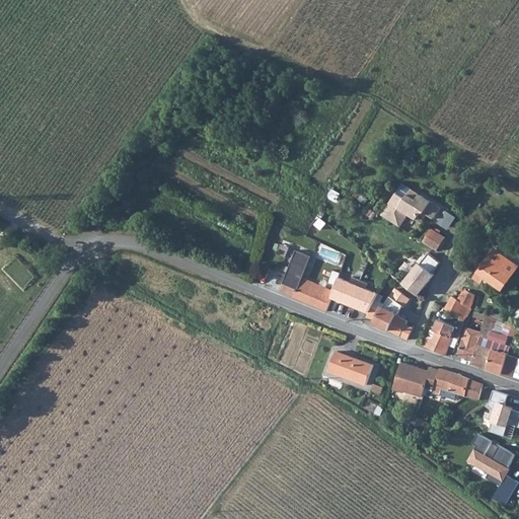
[(441,208),(402,183),(382,215),(400,227),(409,214),(423,222),(428,214),(435,218),(441,208)]
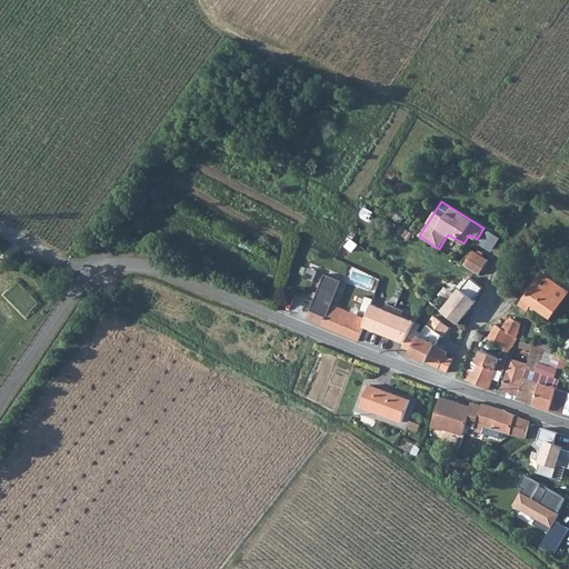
[(501,238),(489,231),(480,245),(492,252),(501,238)]
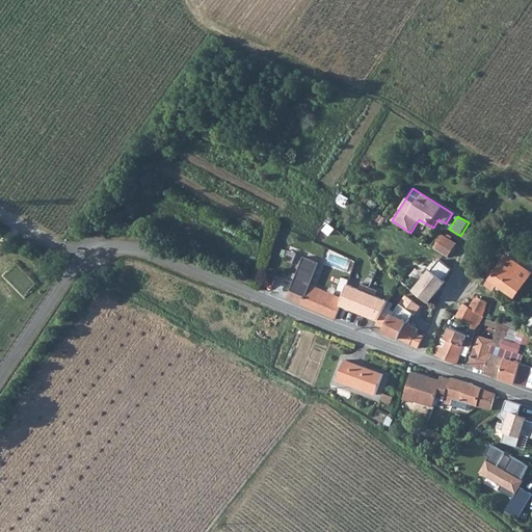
[(442,234),(433,247),(449,257),(457,243),(442,234)]
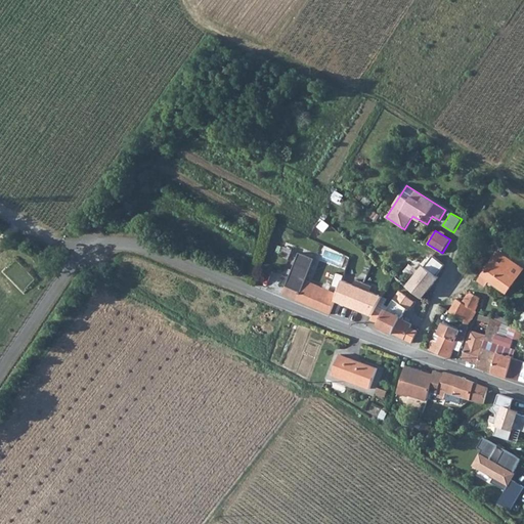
[(336,300),(338,294),(306,280),(315,258),(300,252),(284,294),(331,314),(336,300)]
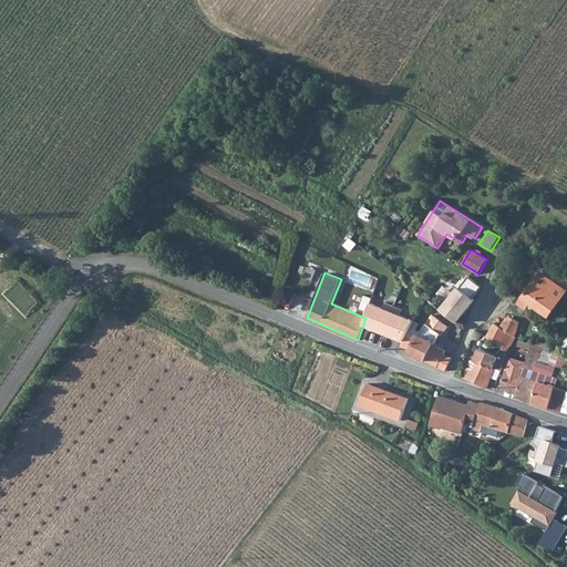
[(549,317),(566,290),(540,272),(518,303),(526,308),(527,306),(529,302),(534,306),(549,317)]
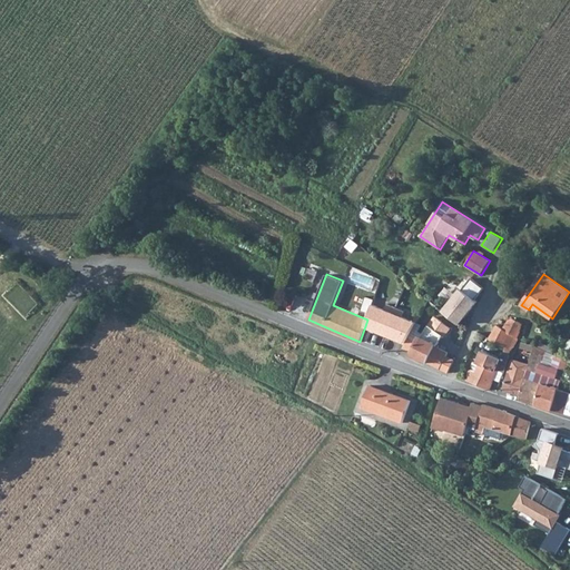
[(462,287),(443,311),(460,323),(479,300),(475,297),(484,287),(472,278),(463,290),(462,287)]
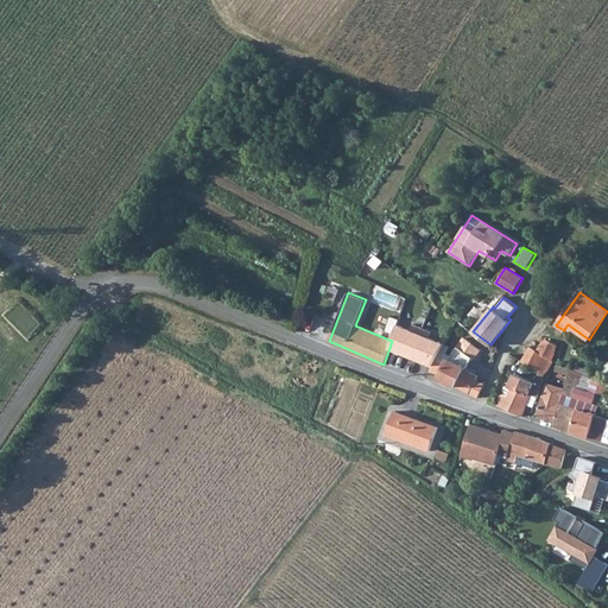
[(392,341),(390,348),(411,358),(423,329),(413,324),(411,330),(398,325),(392,341)]
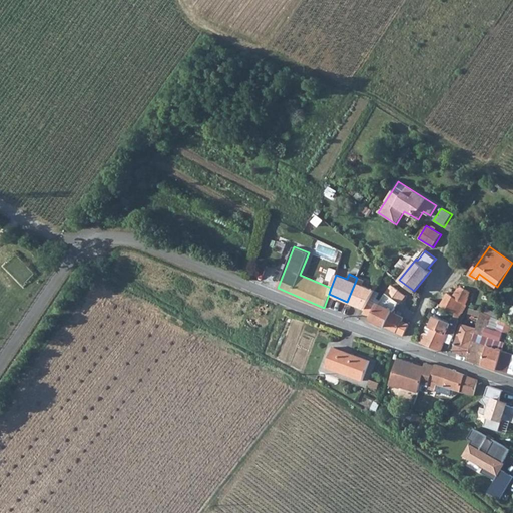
[(357,278),(347,302),(364,308),(367,303),(372,295),(375,290),(363,285),(365,281),(357,278)]
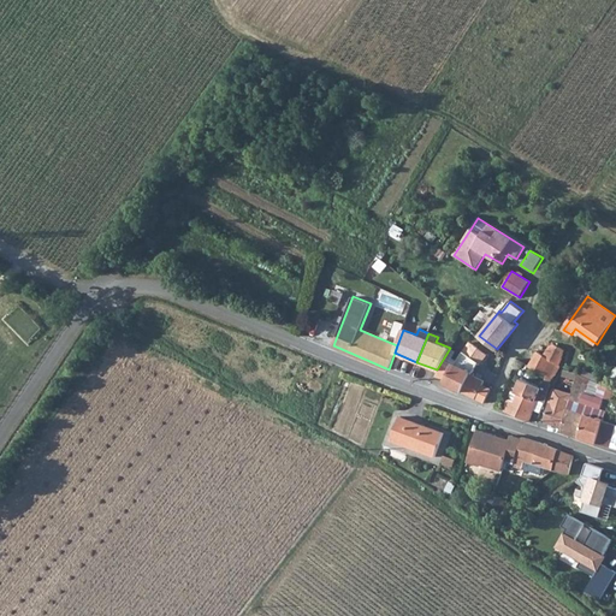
[(434,377),(446,380),(445,385),(485,403),(491,390),(483,385),(484,381),(472,374),(478,365),(479,365),(486,355),(471,342),(458,361),(456,365),(454,363),(450,369),(440,363),(437,369),(434,377)]
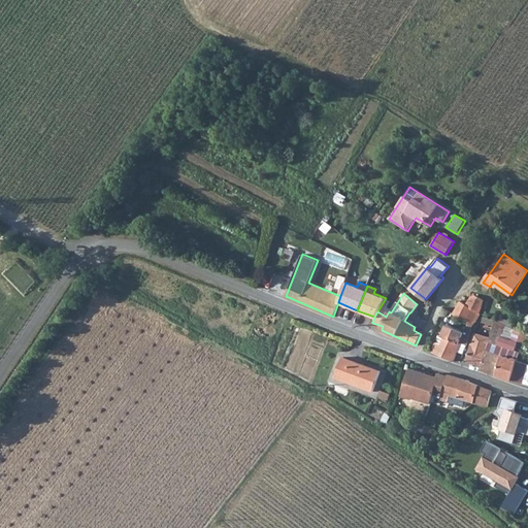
[(460,300),(454,314),(473,324),(475,321),(477,322),(484,300),(481,297),(475,295),(471,297),(466,304),(460,300)]
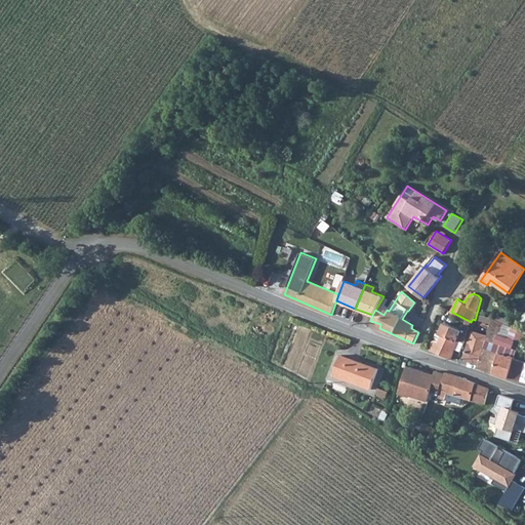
[(391,308),(380,301),(375,310),(384,315),(387,310),(389,311),(391,308)]
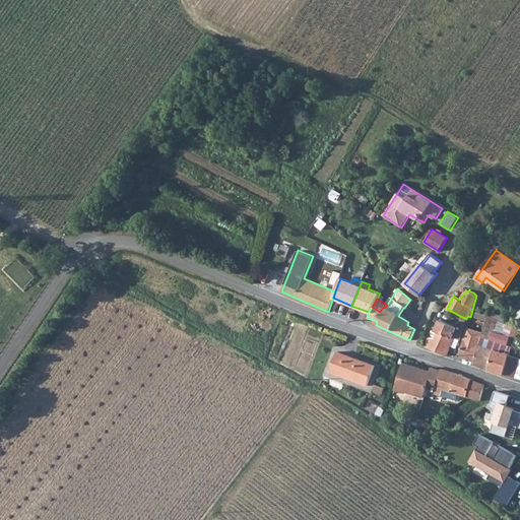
[(510,337),(504,335),(507,324),(489,315),(483,333),(482,337),(508,345),(510,337)]
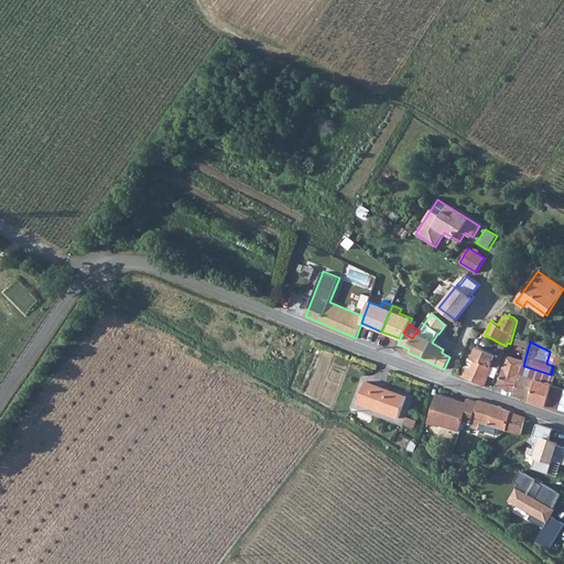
[(505,351),(499,349),(496,356),(478,347),(473,359),(469,358),(461,376),(485,386),(490,376),(495,378),(499,368),(505,351)]
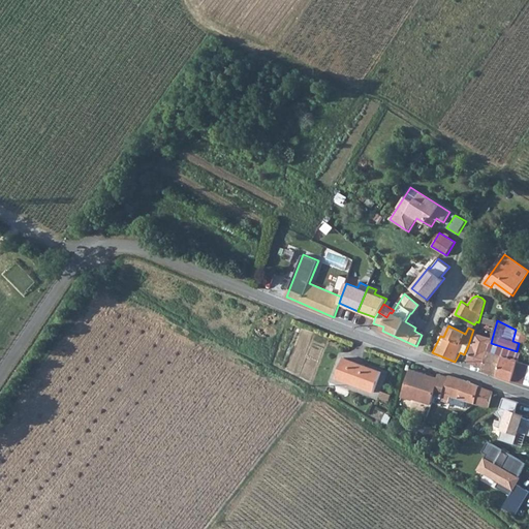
[(483,367),(484,368),(491,343),(492,339),(475,334),(467,363),(483,367)]
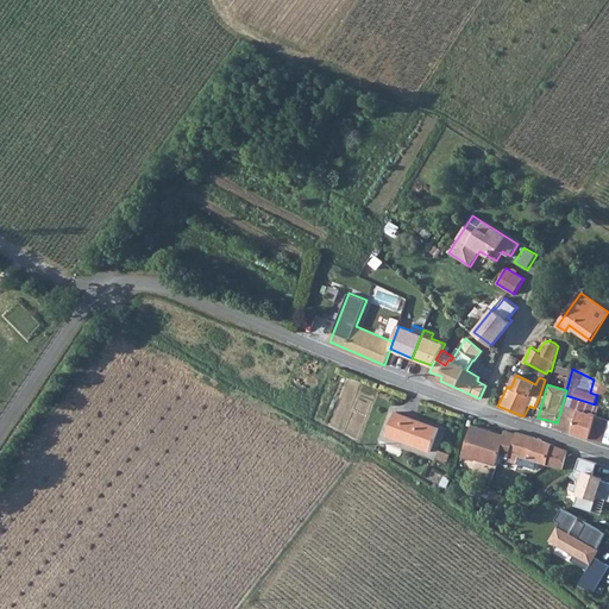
[(608,420),(597,416),(600,406),(595,405),(565,395),(557,424),(556,422),(554,427),(590,439),(590,438),(603,443),(603,441),(608,443),(608,420)]
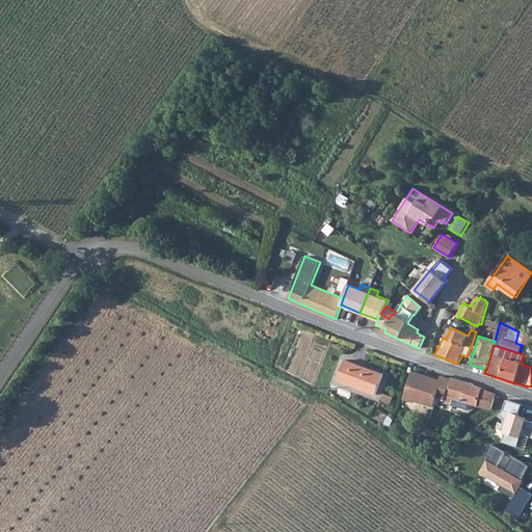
[(384,374),(346,360),(338,380),(376,395),(384,374)]
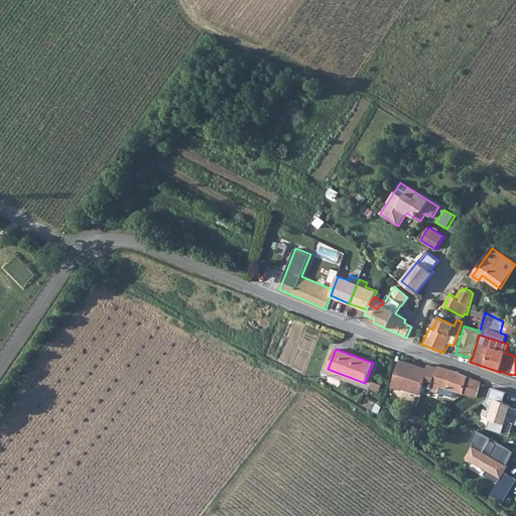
[(400,360),(392,387),(402,390),(403,389),(421,395),(423,386),(431,388),(437,368),(428,365),(427,368),(426,371),(415,367),(416,365),(400,360)]
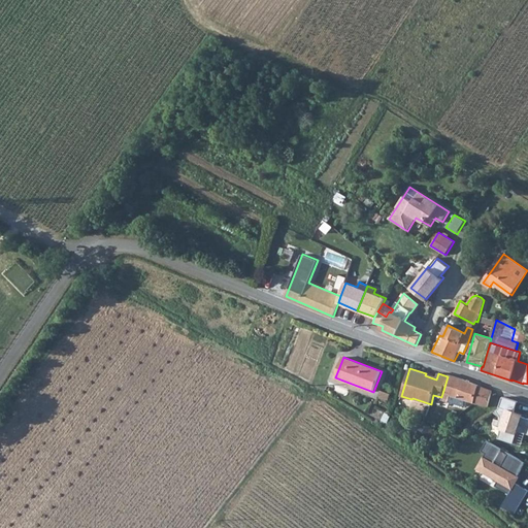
[(448,374),(448,376),(441,397),(441,400),(449,403),(449,401),(451,396),(467,400),(474,403),(479,386),(463,380),(448,374)]
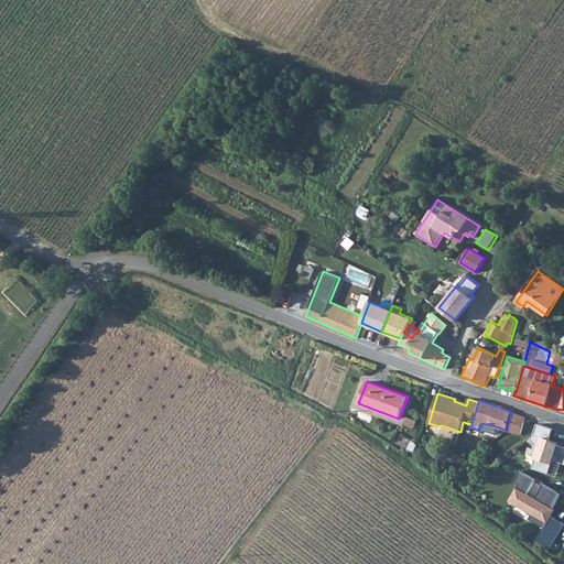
[(521,435),(525,418),(511,412),(507,431),(521,435)]
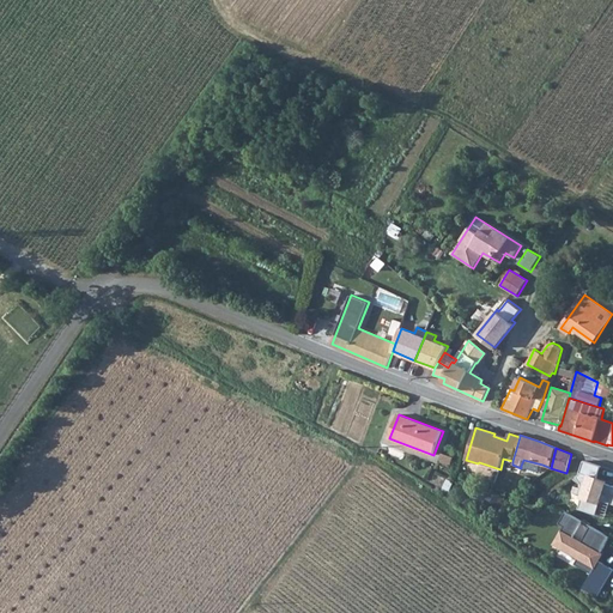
[(454,457),(443,454),(439,461),(451,466),(454,457)]
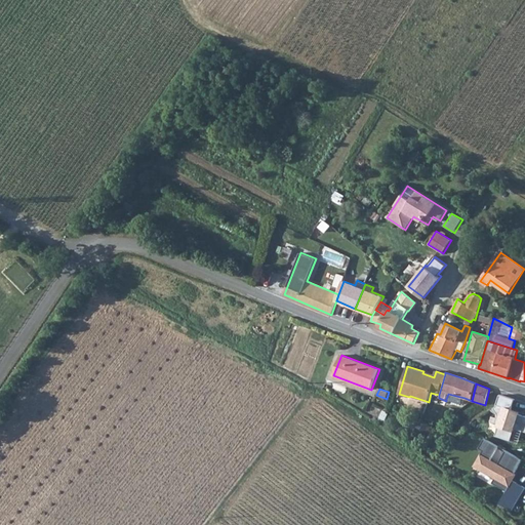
[(448,394),(446,399),(462,404),(465,398),(448,394)]
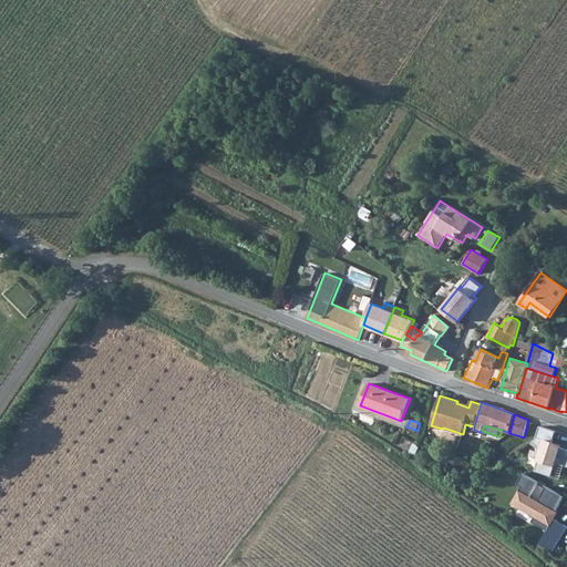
[(556,431),(540,426),(536,439),(534,441),(538,447),(535,456),(539,459),(536,471),(552,476),(556,463),(566,465),(566,449),(552,444),(556,431)]
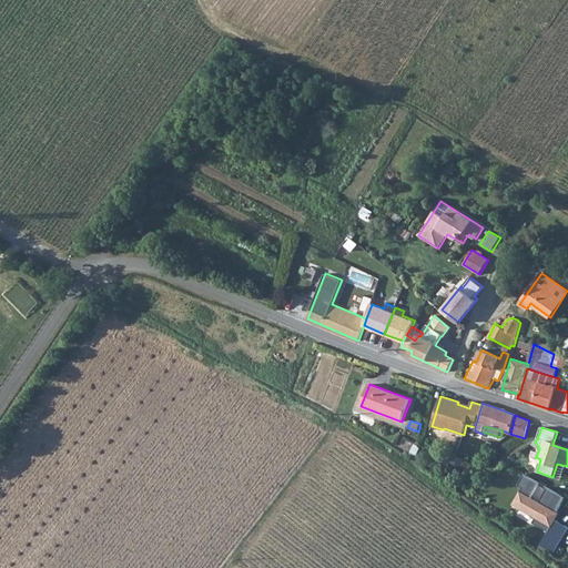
[(493,446),(485,444),(482,450),(488,454),(493,446)]
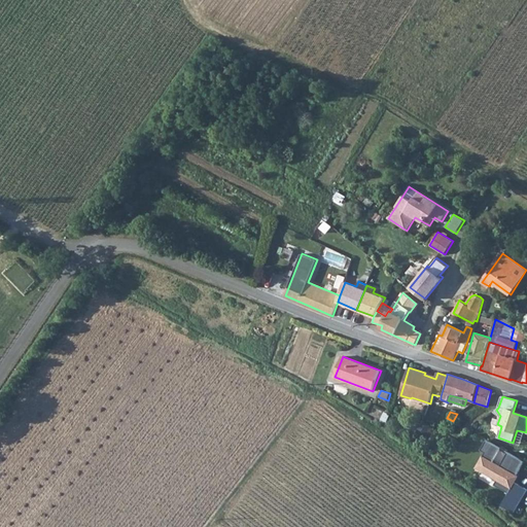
[(430,426),(423,422),(418,432),(425,436),(430,426)]
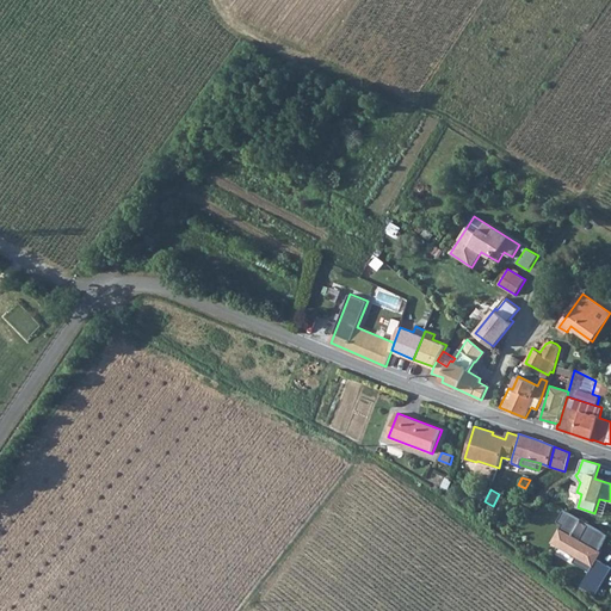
[(596,594),(610,568),(610,567),(594,556),(609,535),(590,524),(580,539),(572,535),(581,519),(565,510),(557,522),(562,524),(560,530),(562,531),(555,544),(576,556),(574,562),(591,572),(581,586),(596,594)]
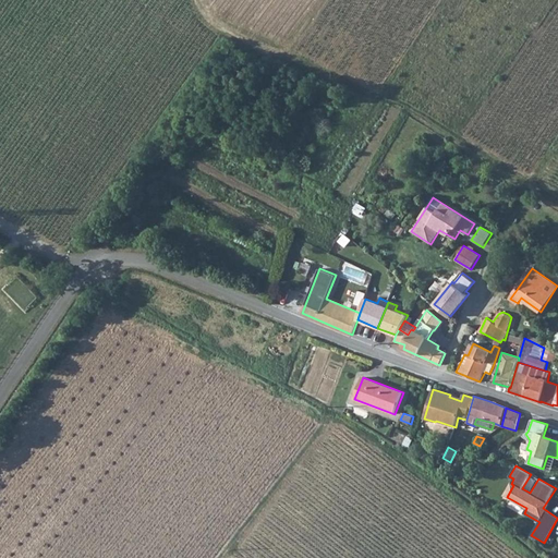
All buildings are outlined.
